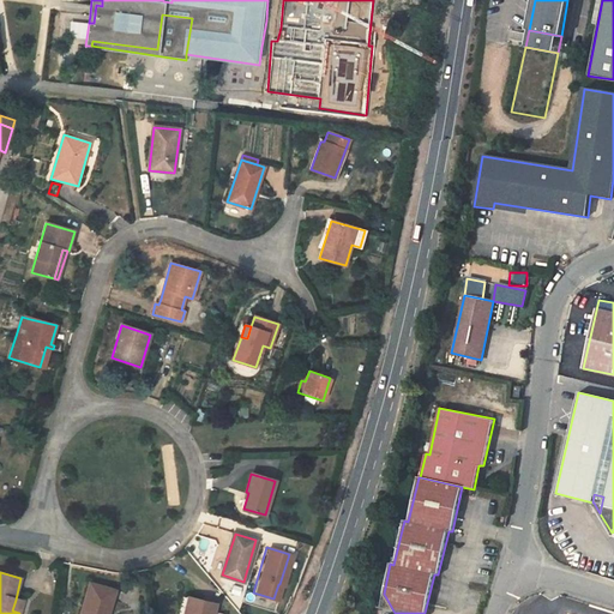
[(108,613),(115,590),(90,583),(80,613),(108,613)]
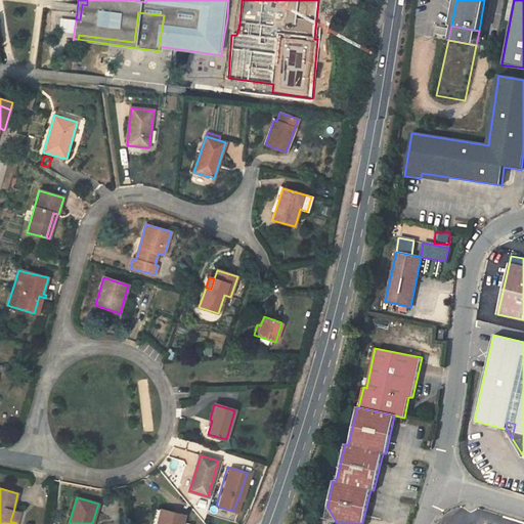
[(161,510),(157,523),(189,523),(182,522),(184,515),(161,510)]
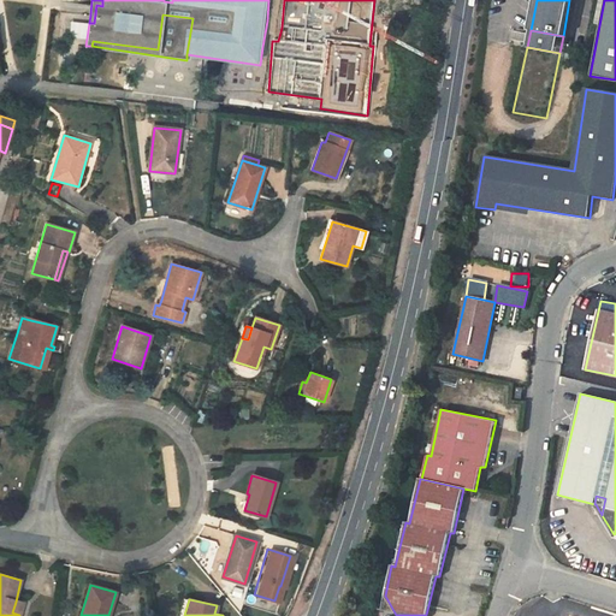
[(23,604),(16,602),(12,612),(19,615),(23,604)]
